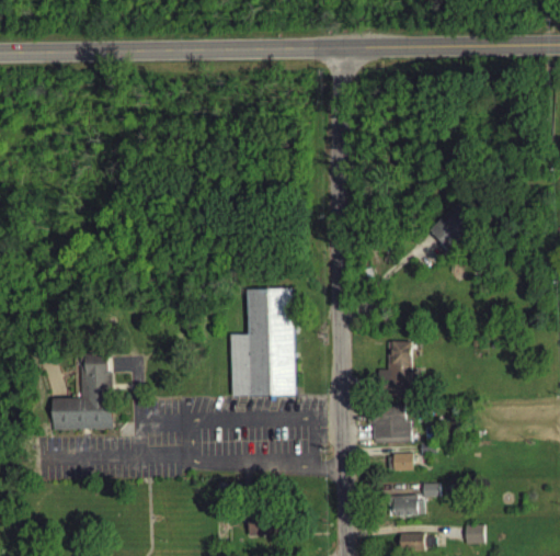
[(430,230),(457,203),(477,225),(449,250),(441,240),(430,230)]
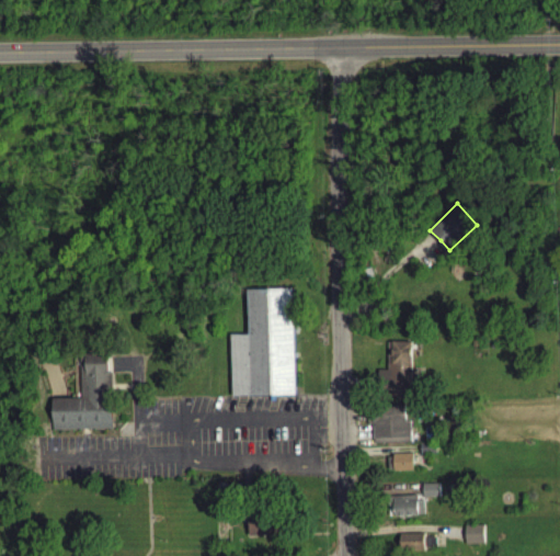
[(229,333),(231,395),(295,393),(290,288),(247,291),(249,332),(229,333)]
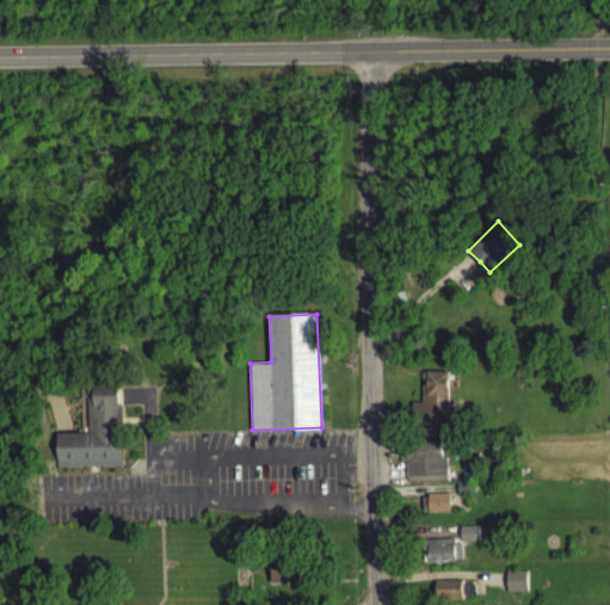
[(421,371),(421,402),(413,402),(413,433),(449,433),(448,371),(438,371),(421,371)]
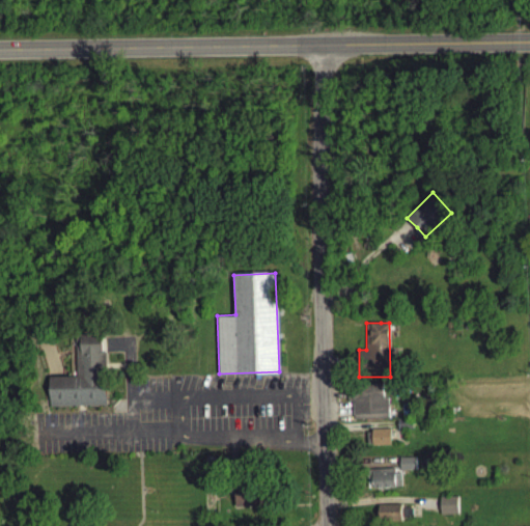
[(49,377),(50,407),(80,406),(107,405),(106,353),(102,352),(102,344),(101,334),(76,334),(77,351),(77,377),(71,377),(57,377),(49,377)]
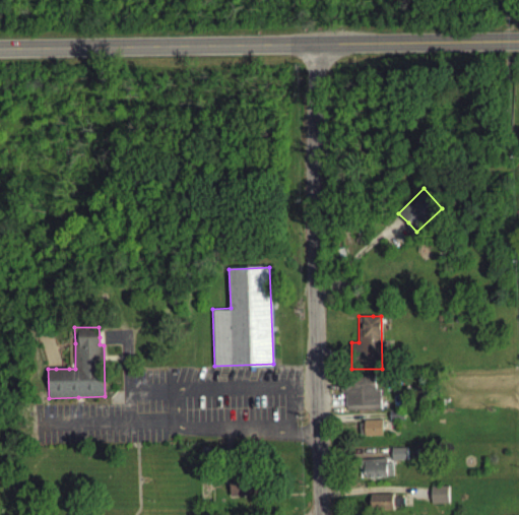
[(376,389),(380,390),(381,407),(381,409),(345,410),(345,402),(344,390),(340,390),(340,377),(344,377),(375,377),(376,389)]
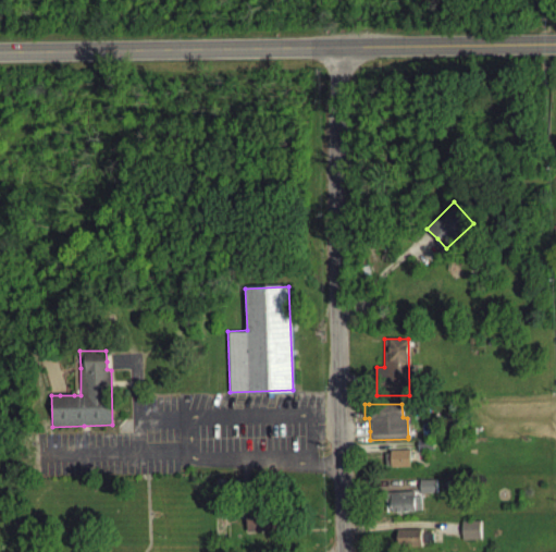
[(416,441),(417,444),(417,451),(433,449),(433,439),(416,441)]
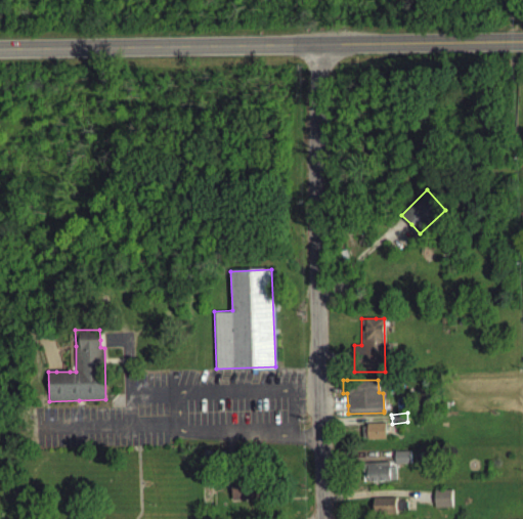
[(367,437),(362,437),(362,426),(366,426),(366,423),(386,422),(387,438),(367,439),(367,437)]
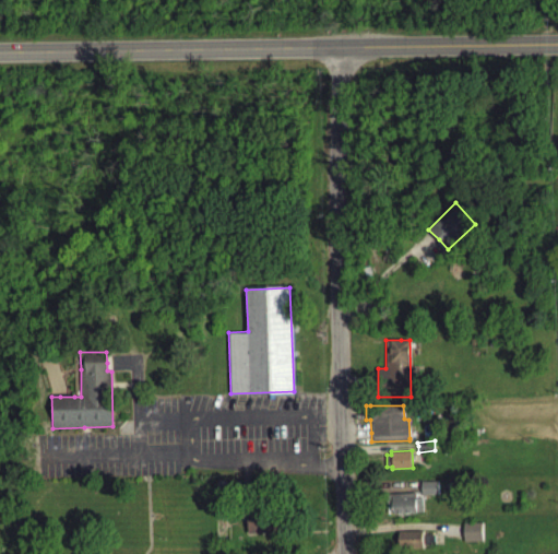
[(420,481),(438,482),(438,495),(420,494),(420,487),(420,481)]
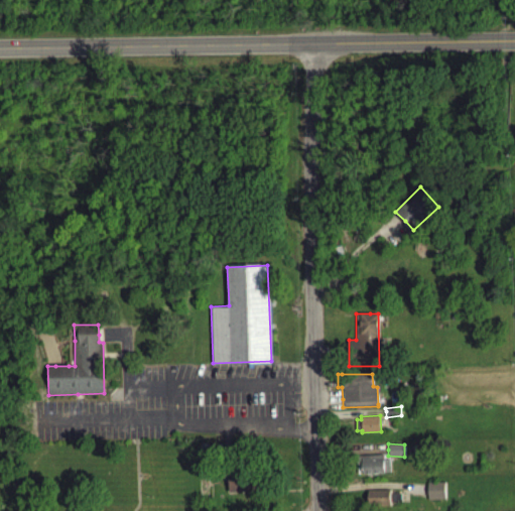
[(412,445),(420,444),(420,455),(412,455),(412,445)]
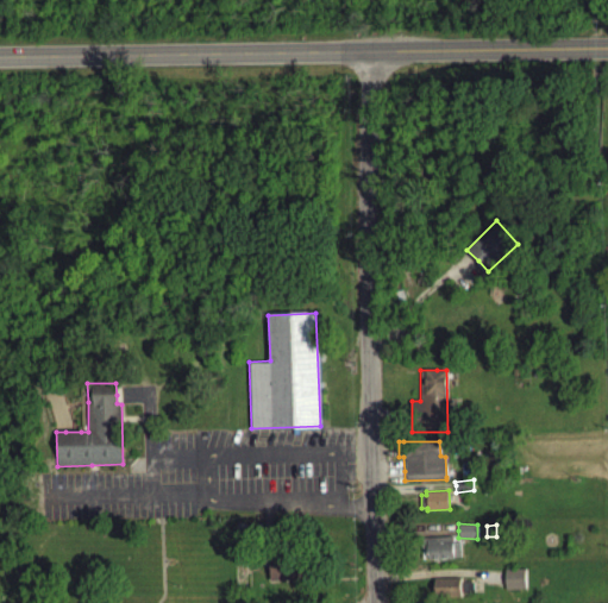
[(426,538),(437,538),(437,544),(461,542),(461,558),(437,559),(427,559),(426,538)]
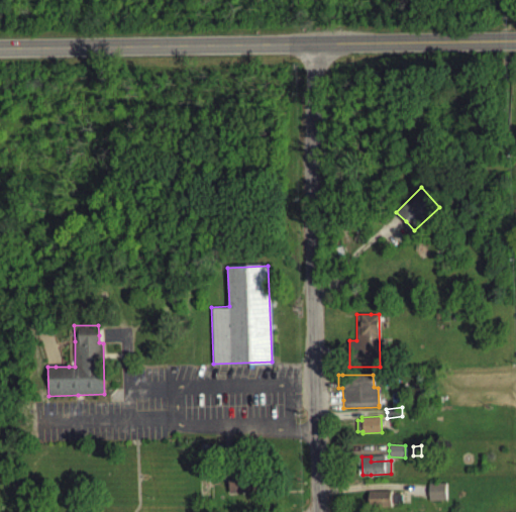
[(249,492),(249,493),(229,493),(229,465),(237,465),(249,465),(249,479),(253,479),(253,489),(253,492),(249,492)]
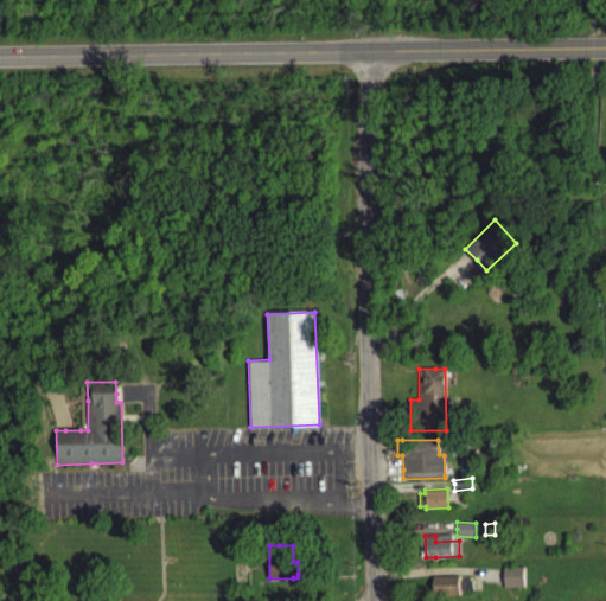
[(503,567),(523,567),(523,587),(503,588),(503,577),(503,567)]
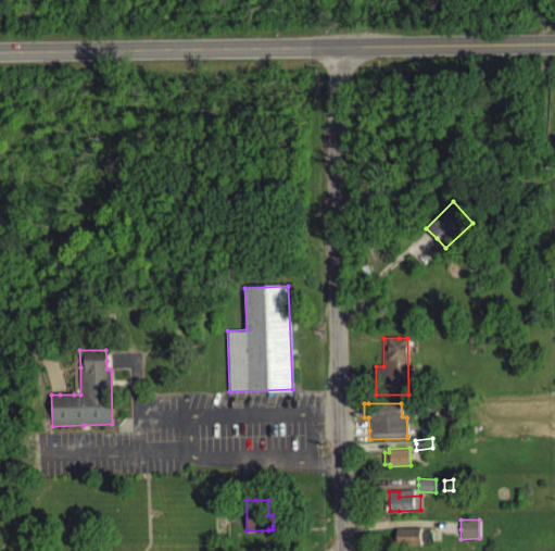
[(396,528),(420,527),(420,545),(396,546),(396,528)]
